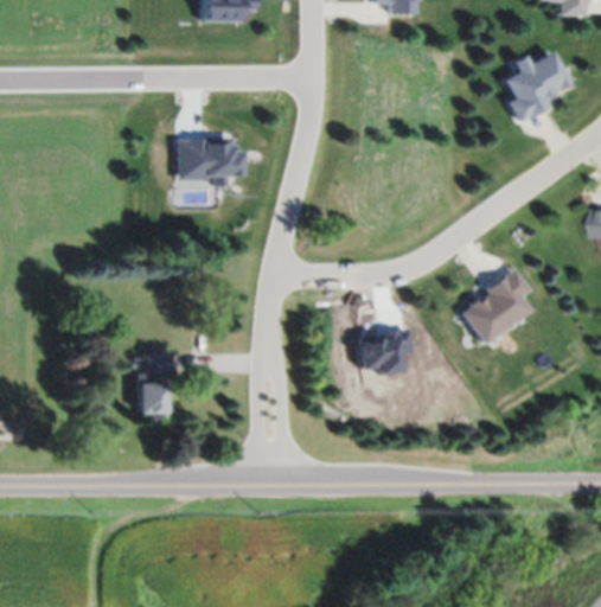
[(205,0),(205,23),(244,23),(244,12),(255,12),(255,0),(205,0)]
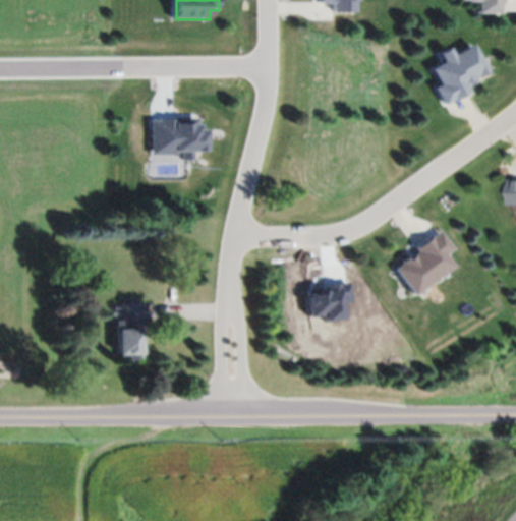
[(359,12),(359,0),(322,0),(323,3),(337,3),(337,12),(359,12)]
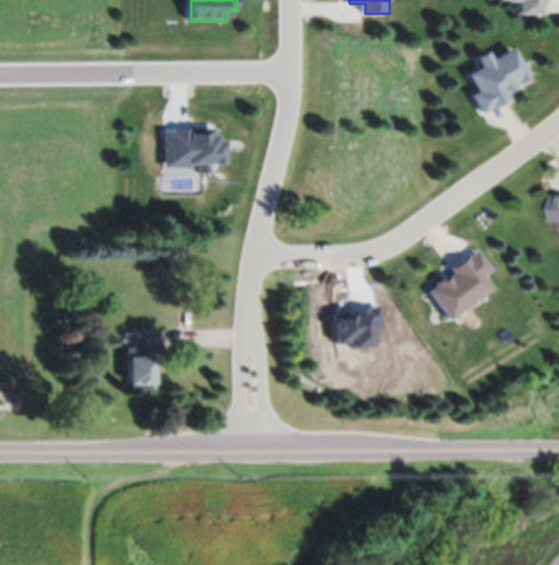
[(503,0),(503,2),(523,2),(523,14),(549,14),(548,0),(503,0)]
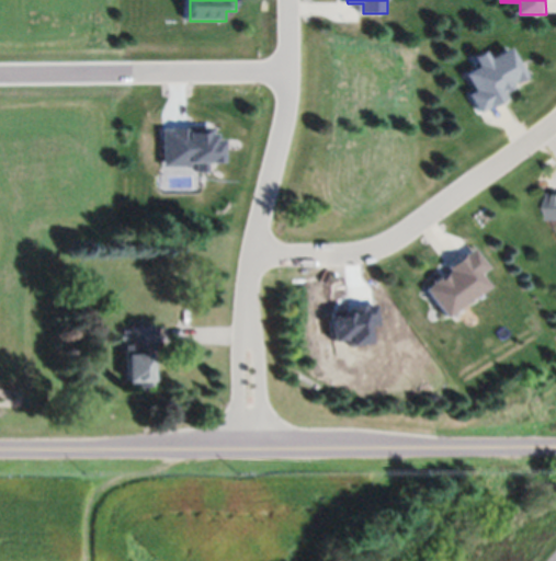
[(483,114),(511,99),(508,92),(532,80),(515,48),(495,59),(490,52),(478,58),(483,68),(469,75),(478,92),(473,94),(483,114)]
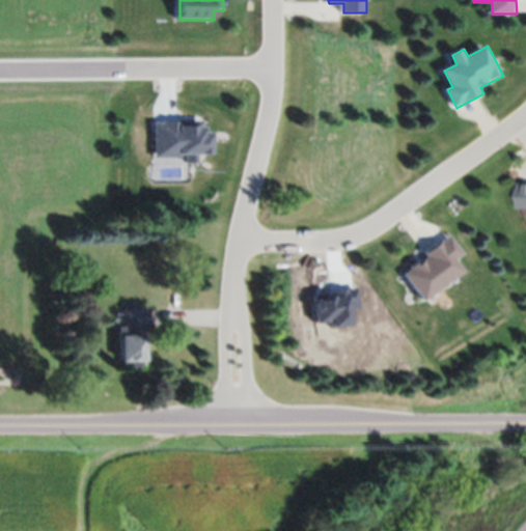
[(157,159),(188,158),(188,164),(200,164),(200,155),(213,155),(213,133),(206,133),(206,126),(184,126),(184,122),(157,122),(157,159)]
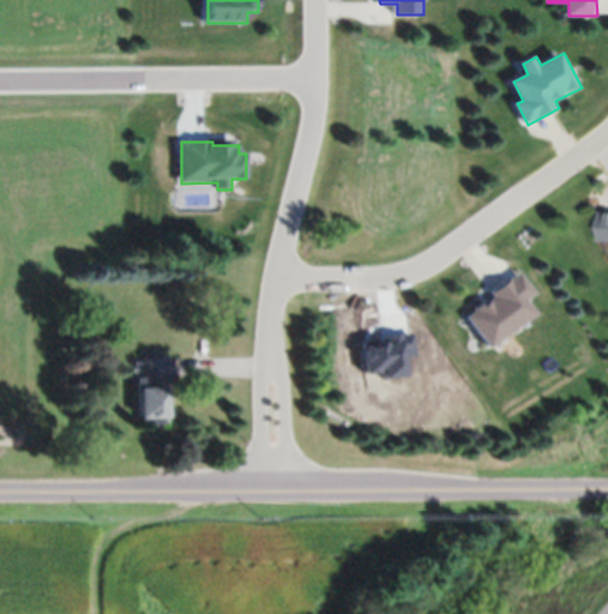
[(468,313),(491,348),(540,315),(529,300),(537,294),(524,275),(468,313)]
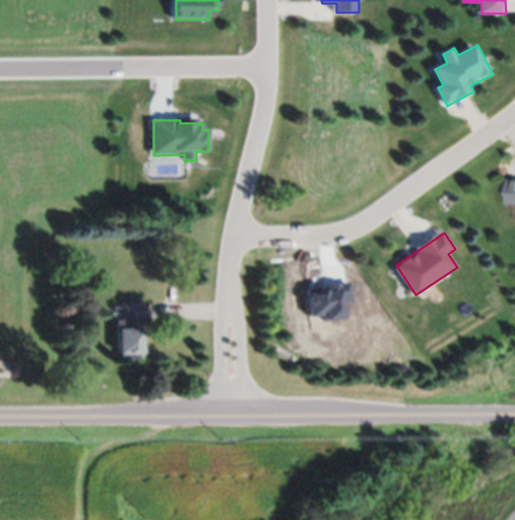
[(146,301),(147,324),(143,324),(144,352),(121,353),(119,319),(126,319),(126,302),(146,301)]
